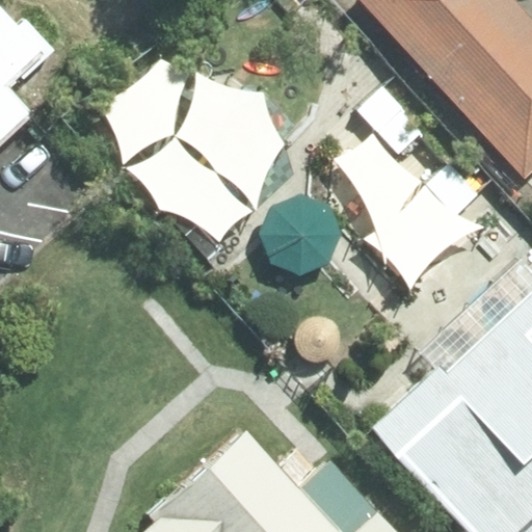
[(0,0),(0,142),(31,112),(9,88),(55,49),(6,0),(0,0)]
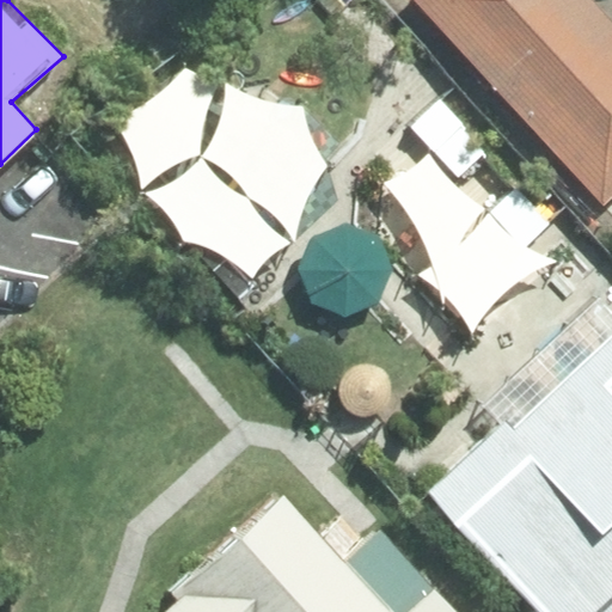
[(611,28),(586,0),(421,0),(603,197),(611,188),(611,28)]
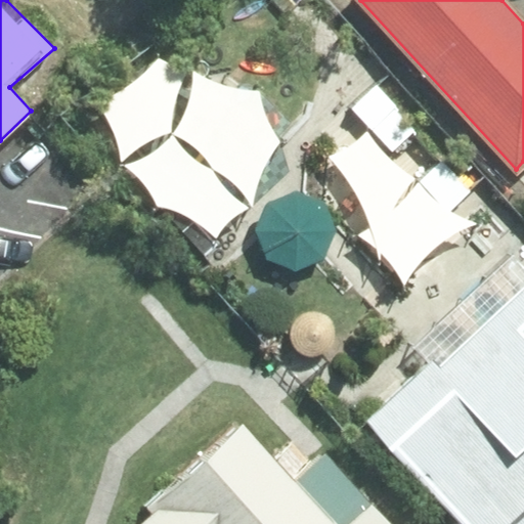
[(191,216),(215,234),(248,204),(259,166),(276,141),(257,92),(223,89),(190,71),(161,60),(131,82),(98,103),(123,162),(157,204),(191,216)]
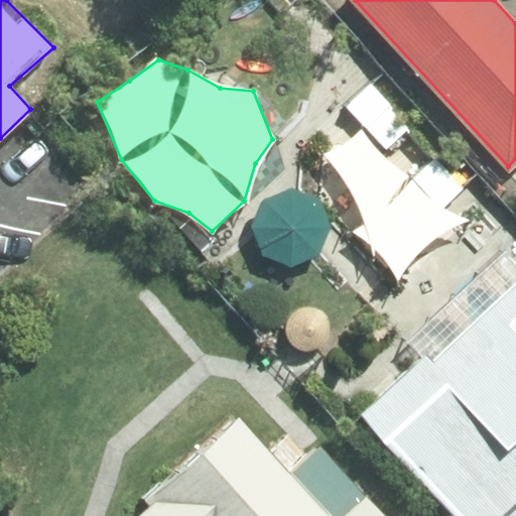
[(383,251),(399,277),(424,243),(467,220),(434,205),(410,177),(385,159),(361,131),(345,144),(325,155),(350,188),(364,223),(353,230),(383,251)]
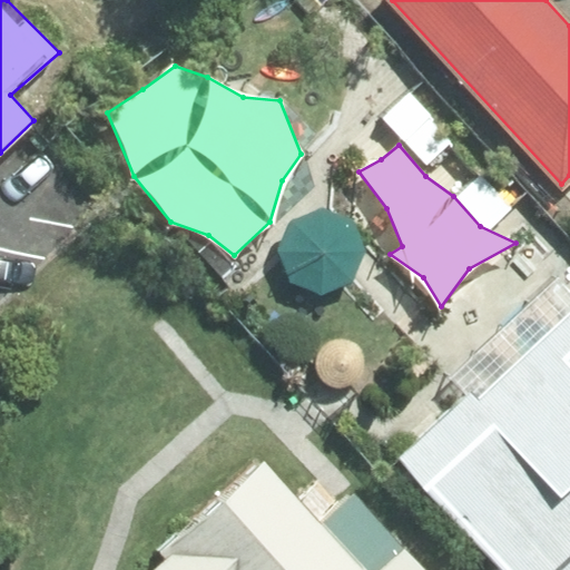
[(462,380),(392,444),(508,569),(569,569),(569,293),(469,386),(462,380)]
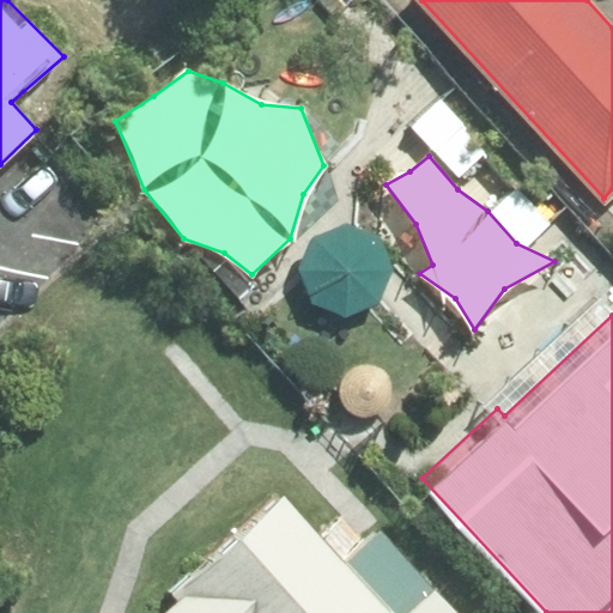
[(352,547),(287,479),(143,612),(455,612),(374,526),(365,534),(352,547)]
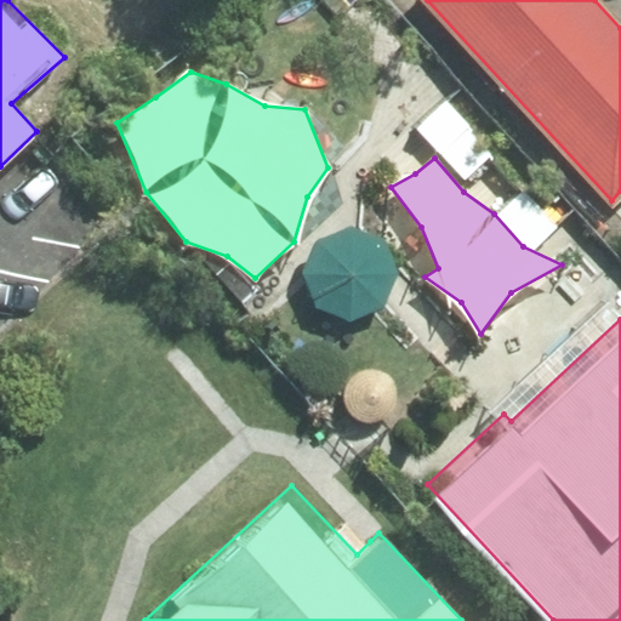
All buildings are outlined.
